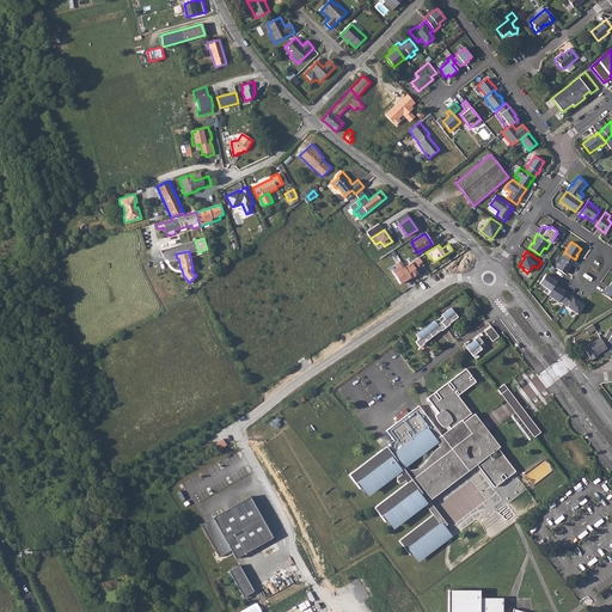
[(420,258),(405,267),(411,277),(422,271),(421,268),(424,265),(420,258)]
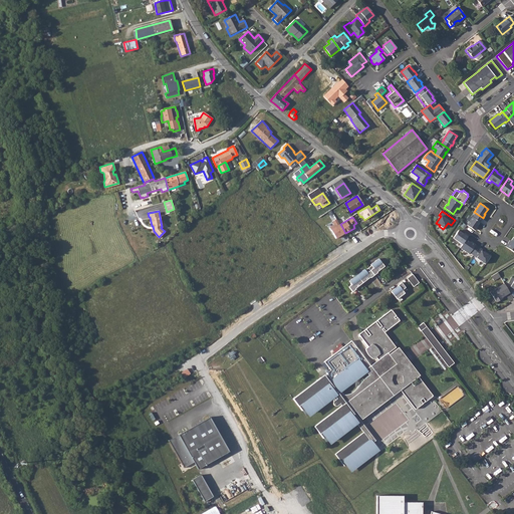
[(467,225),(474,230),(480,222),(473,217),(467,225)]
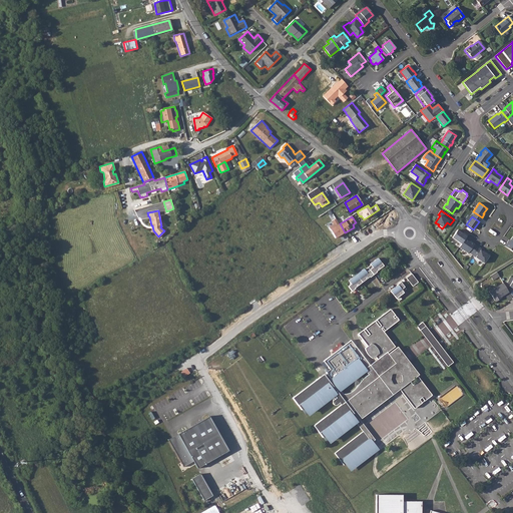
[(336,218),(332,220),(334,223),(329,226),(336,237),(341,234),(345,232),(340,223),(336,218)]
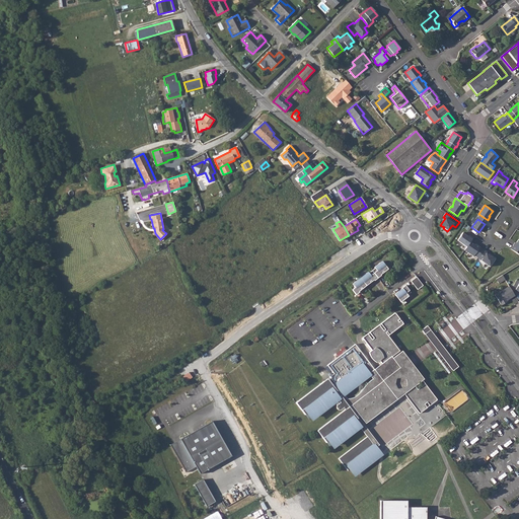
[(466,247),(470,241),(472,237),(469,235),(468,237),(462,233),(457,240),(466,247)]
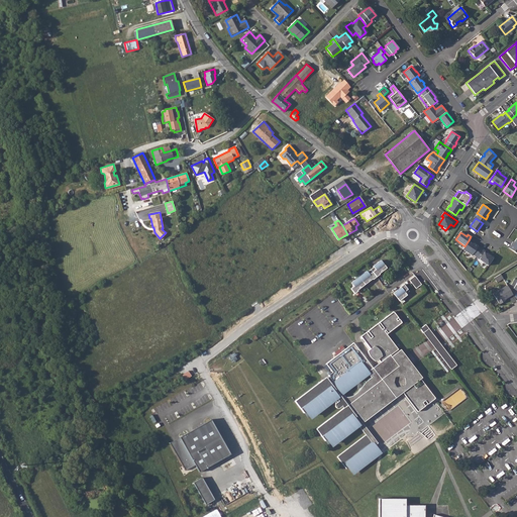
[(476,256),(482,248),(474,243),(474,244),(469,240),(464,246),(462,249),(472,255),(473,254),(476,256)]
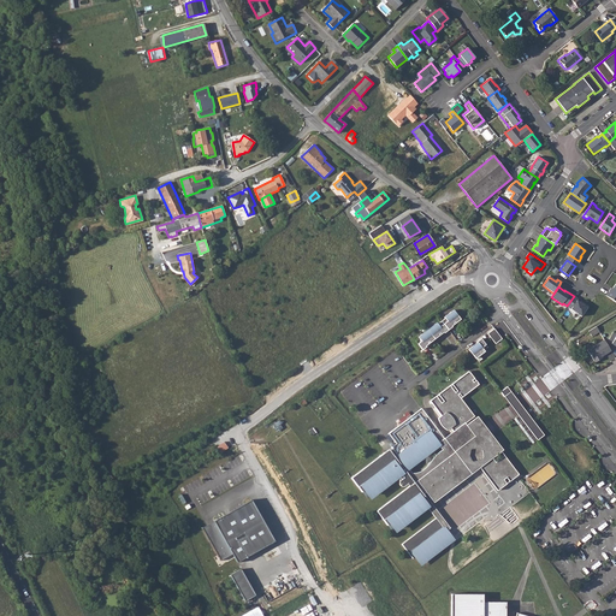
[(578,300),(574,296),(567,306),(567,307),(581,317),(588,306),(581,301),(580,302),(576,301),(578,300)]
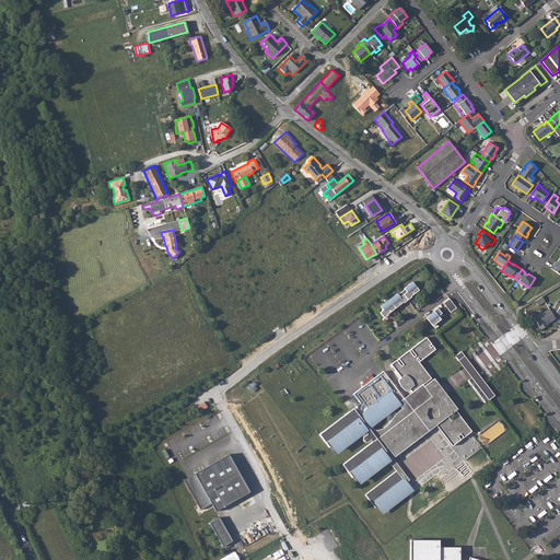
[(404,303),(407,300),(411,298),(410,296),(412,294),(412,293),(413,292),(413,293),(418,290),(412,281),(404,288),(405,289),(401,292),(398,294),(397,293),(388,300),(395,307),(399,304),(398,304),(399,303),(400,304),(403,302),(404,303)]
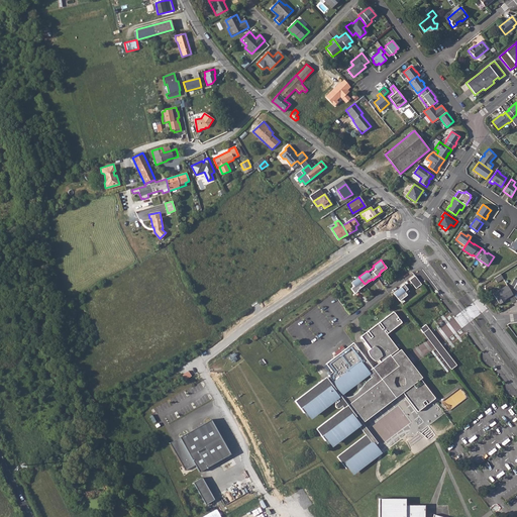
[(499,275),(493,279),(495,283),(502,279),(499,275)]
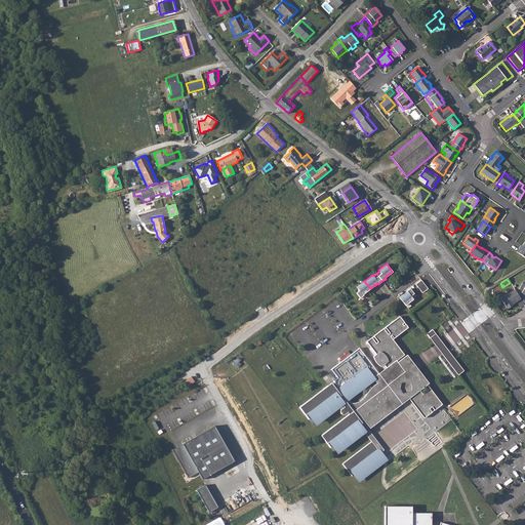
[(420,280),(415,284),(421,293),(428,288),(420,280)]
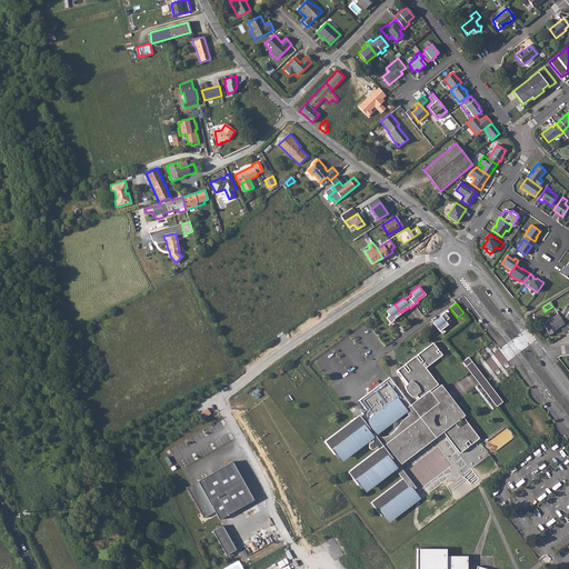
[(387,312),(383,315),(390,323),(393,320),(393,319),(396,318),(395,317),(396,316),(397,316),(401,312),(395,305),(386,311),(387,312)]
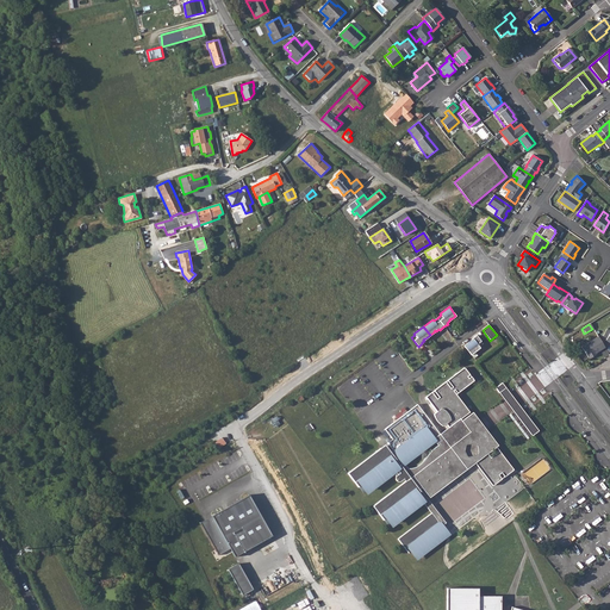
[(473,338),(464,346),(471,355),(480,348),(479,347),(483,344),(475,335),(472,338),(473,338)]
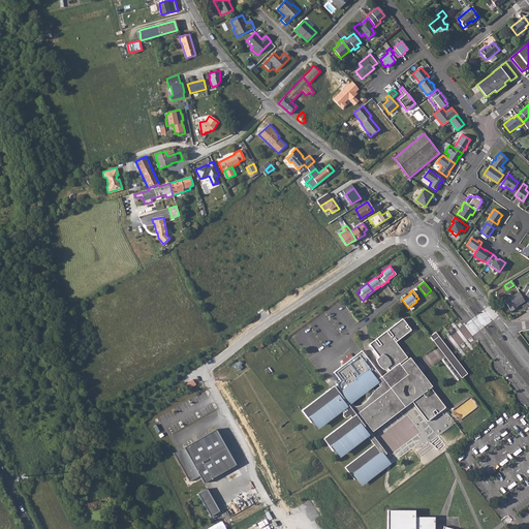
[(524,303),(518,292),(503,302),(509,313),(515,310),(514,309),(524,303)]
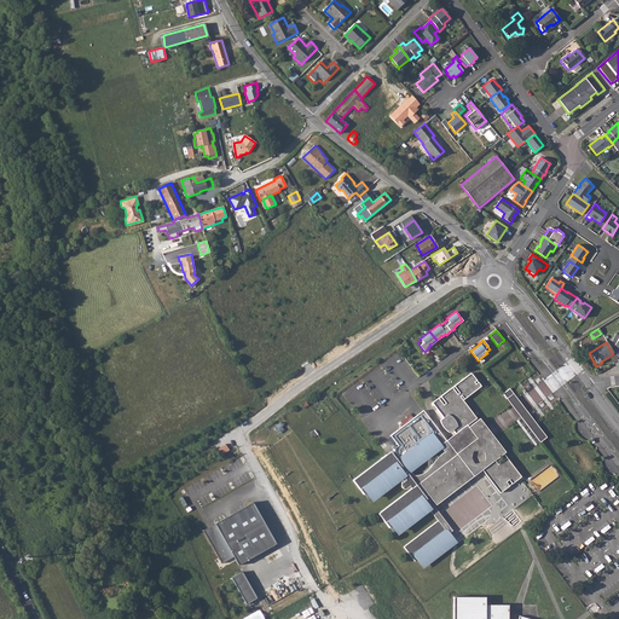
[(377,514),(385,522),(388,528),(392,526),(395,530),(397,532),(428,508),(421,499),(426,496),(427,495),(434,504),(434,503),(445,496),(452,490),(446,481),(466,467),(456,455),(478,439),(476,437),(478,435),(475,433),(474,434),(473,433),(467,426),(476,420),(461,399),(458,397),(461,395),(463,398),(480,385),(478,382),(475,383),(473,381),(476,380),(470,372),(455,386),(458,392),(457,394),(452,388),(440,397),(445,403),(443,404),(438,399),(432,403),(443,417),(440,420),(440,421),(440,423),(441,423),(441,424),(443,426),(443,427),(444,428),(445,429),(446,431),(447,432),(449,432),(452,429),(455,433),(446,440),(423,410),(389,435),(398,445),(393,449),(399,457),(395,458),(391,451),(387,453),(352,480),(363,495),(366,492),(370,497),(371,498),(400,475),(403,478),(400,480),(400,485),(401,487),(404,489),(406,489),(409,486),(410,489),(377,514)]
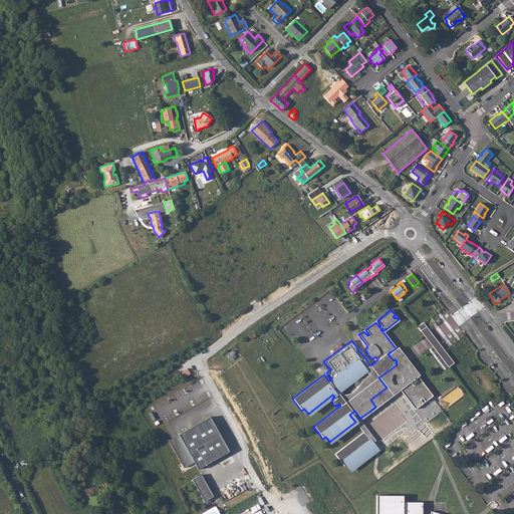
[(423,322),(418,326),(421,330),(426,326),(423,322)]
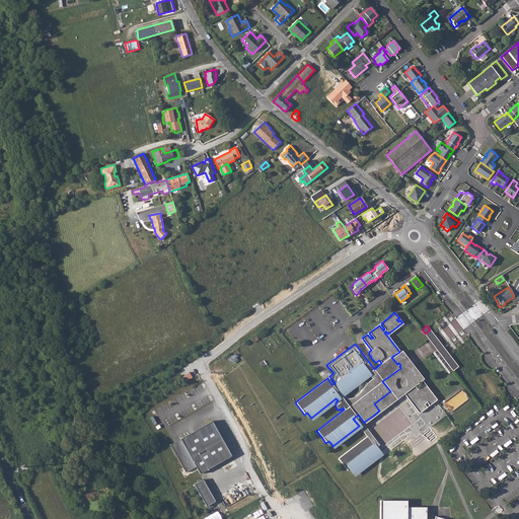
[(430,329),(425,334),(433,345),(452,371),(458,367),(438,341),(430,329)]
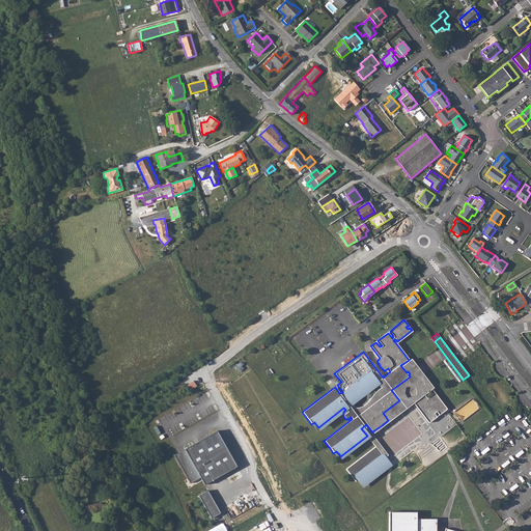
[(409,360),(400,365),(406,371),(407,369),(408,371),(410,373),(409,374),(410,376),(391,390),(399,400),(383,413),(388,420),(412,401),(416,398),(415,396),(414,396),(407,398),(406,397),(403,393),(403,392),(404,389),(404,388),(406,388),(406,387),(414,388),(415,388),(417,387),(414,383),(421,378),(418,372),(409,360)]
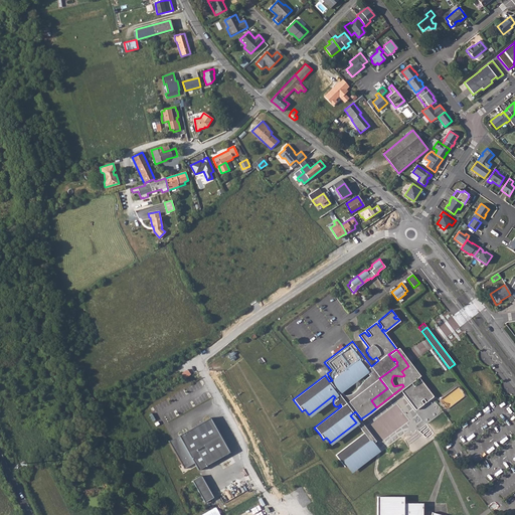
[(392,376),(392,377),(391,380),(391,381),(393,385),(394,386),(401,384),(402,384),(403,386),(399,389),(416,409),(433,397),(420,381),(413,386),(409,381),(416,376),(408,366),(401,371),(404,375),(402,376),(401,376),(393,375),(393,376),(392,376)]
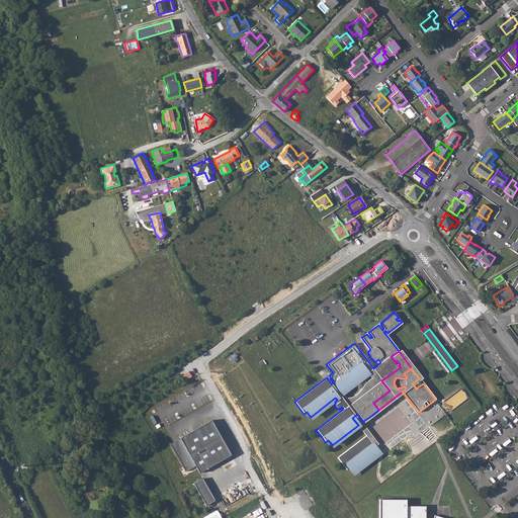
[(366,435),(374,446),(378,444),(356,415),(352,418),(358,425),(366,435)]
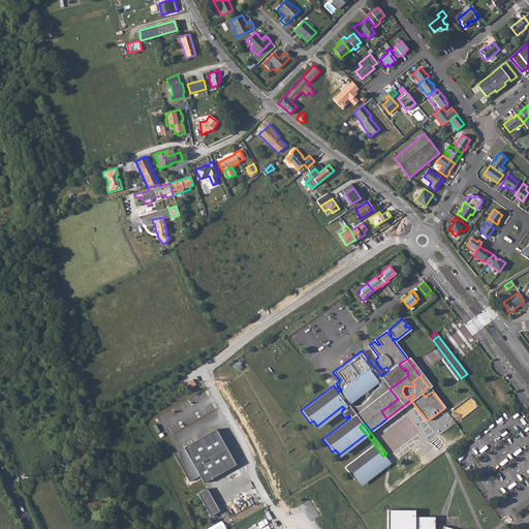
[(204,484),(237,465),(216,429),(184,447),(185,449),(175,456),(189,481),(199,475),(204,484)]
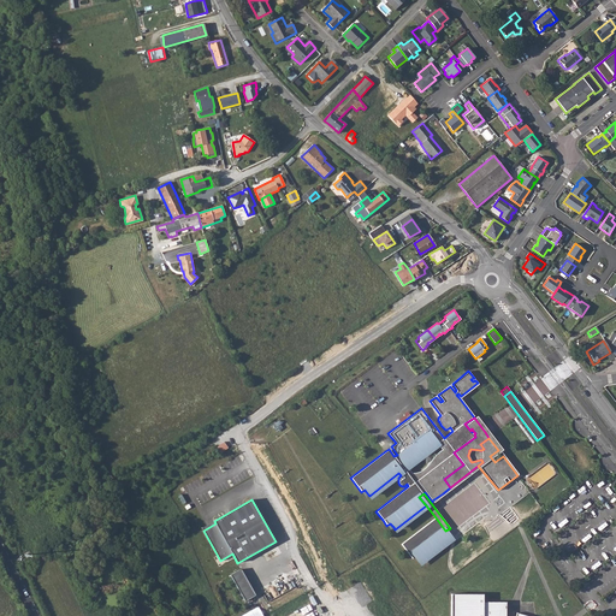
[(445,531),(436,517),(401,544),(408,554),(412,551),(419,561),(420,562),(451,539),(450,537),(445,531)]
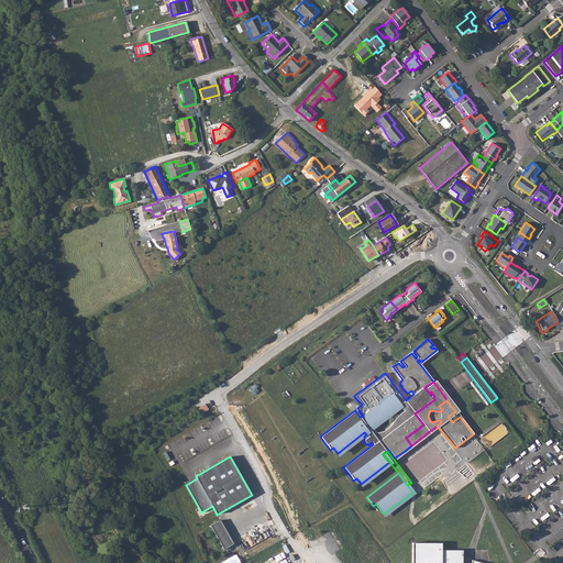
[(233,544),(220,520),(210,526),(224,550),(233,544)]
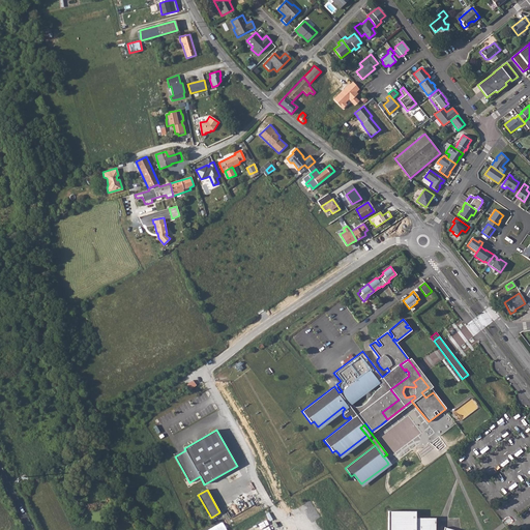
[(388,529),(451,529),(444,528),(443,529),(435,529),(435,520),(415,520),(415,512),(388,512),(388,529)]
